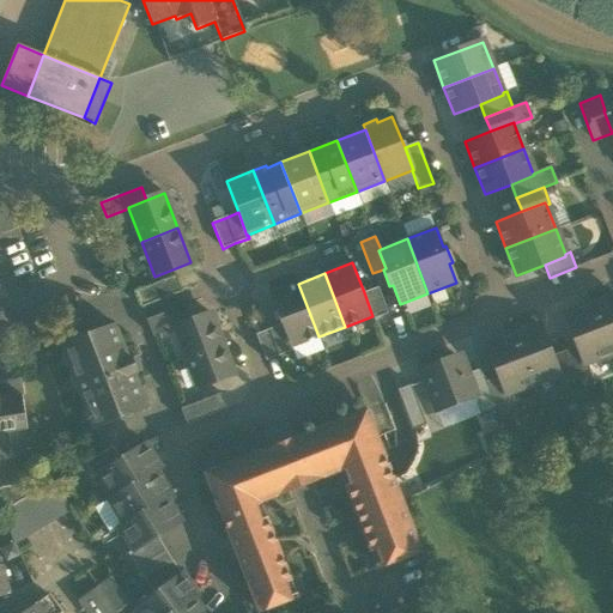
[(135,292),(141,307),(182,291),(176,277),(135,292)]
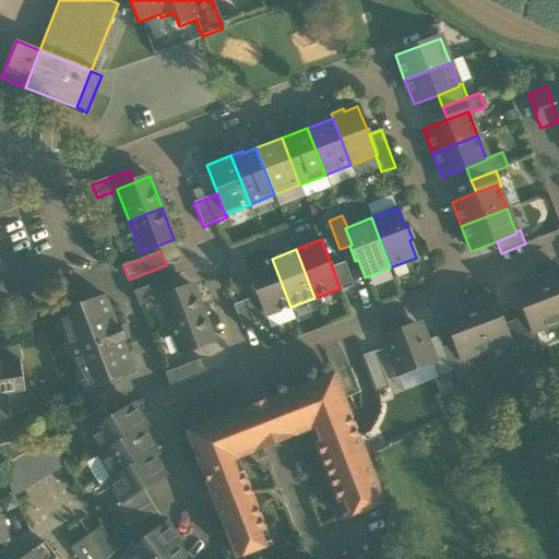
[(265,317),(290,307),(272,259),(246,269),(257,296),(265,317)]
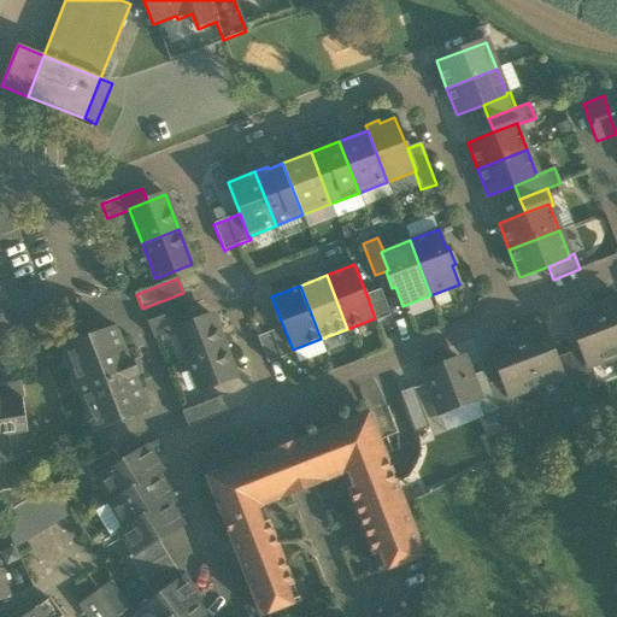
[(375,318),(376,322),(391,316),(380,289),(366,294),(375,318)]
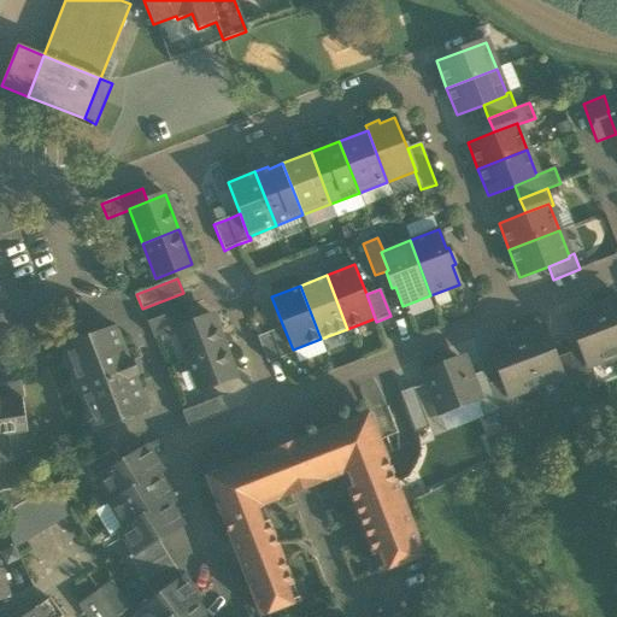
[(616,298),(595,307),(615,357),(616,356),(616,298)]
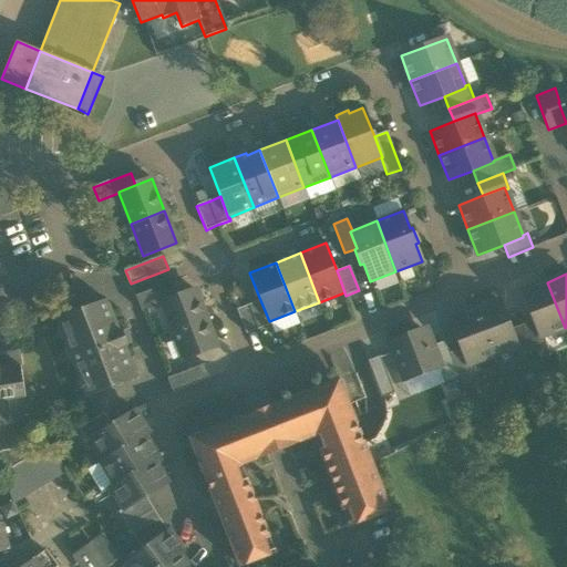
[(135,297),(142,312),(162,305),(162,303),(178,297),(173,282),(135,297)]
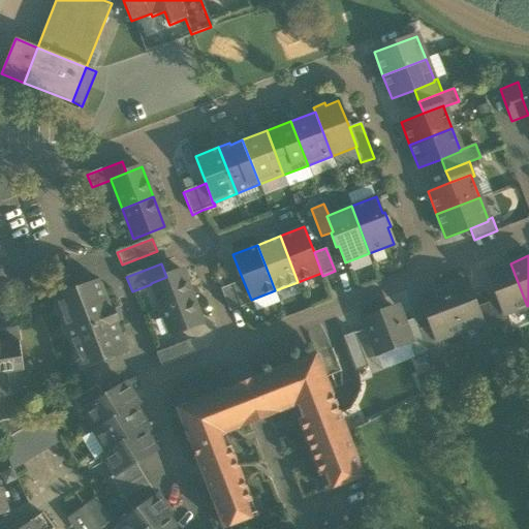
[(506,313),(527,306),(510,263),(488,272),(498,299),(504,314),(506,313)]
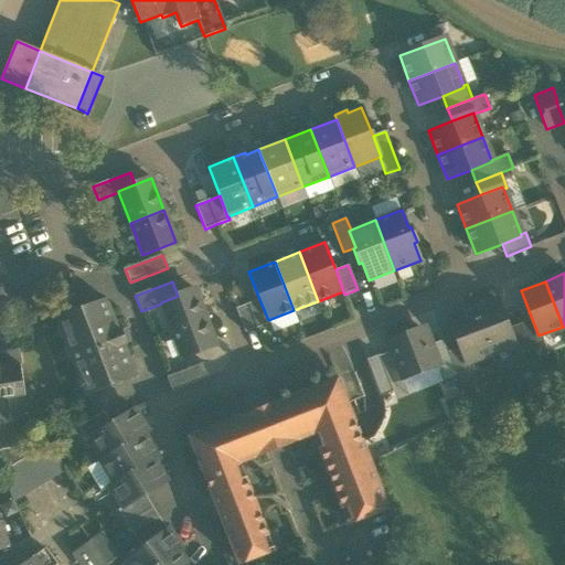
[(161,304),(172,330),(205,318),(194,289),(178,296),(161,302),(161,304)]
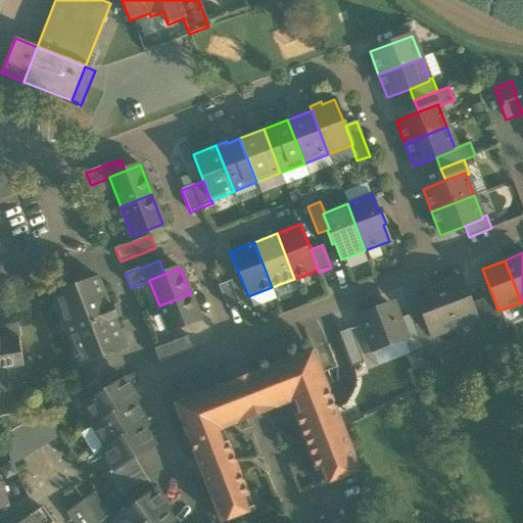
[(240,277),(229,282),(237,303),(249,299),(248,296),(240,277)]
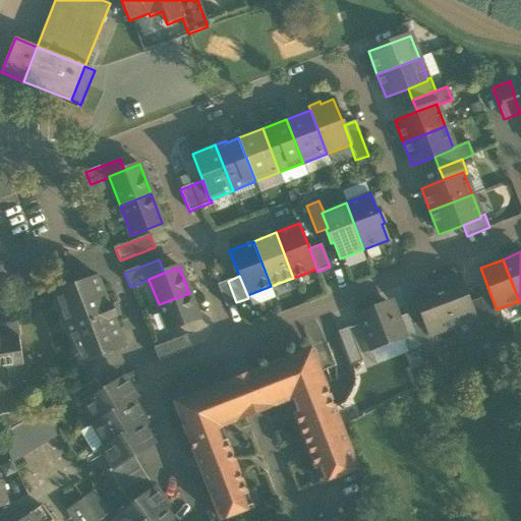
[(52,294),(79,364),(125,347),(114,317),(120,315),(115,303),(109,305),(98,277),(52,294)]
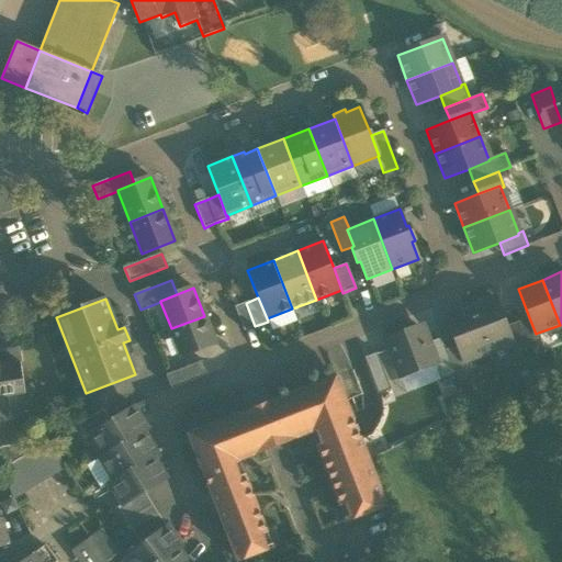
[(494,299),(471,307),(487,352),(509,345),(512,344),(505,327),(494,299)]
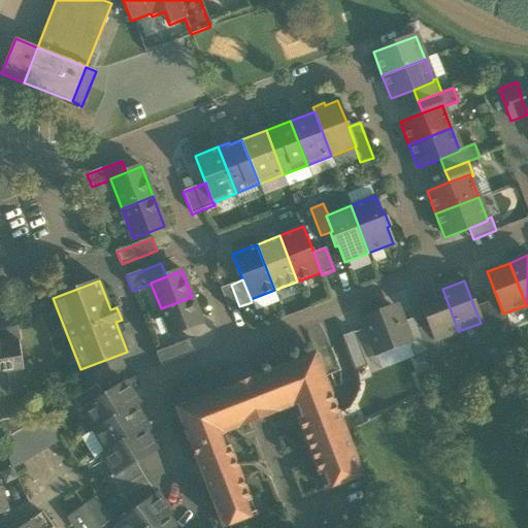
[(229,310),(239,306),(231,285),(231,284),(221,289),(229,310)]
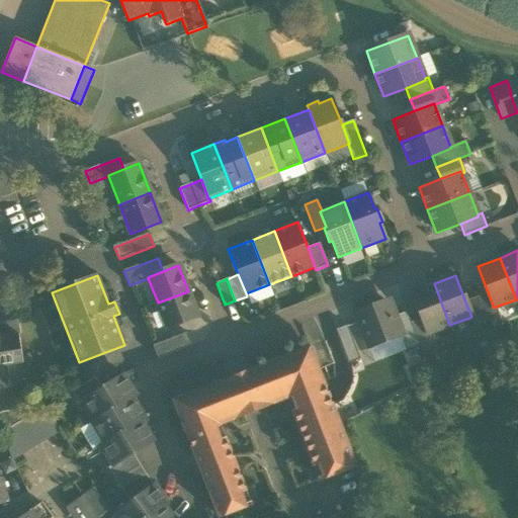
[(430,332),(449,325),(434,283),(412,291),(422,318),(428,333),(430,332)]
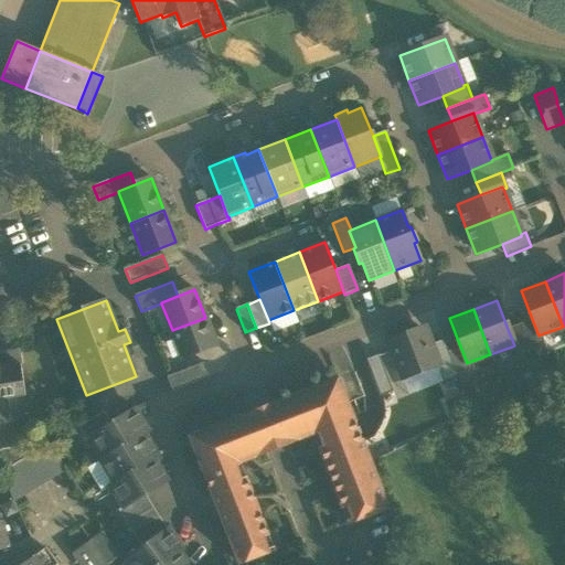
[(215,345),(205,318),(172,330),(183,359),(215,345)]
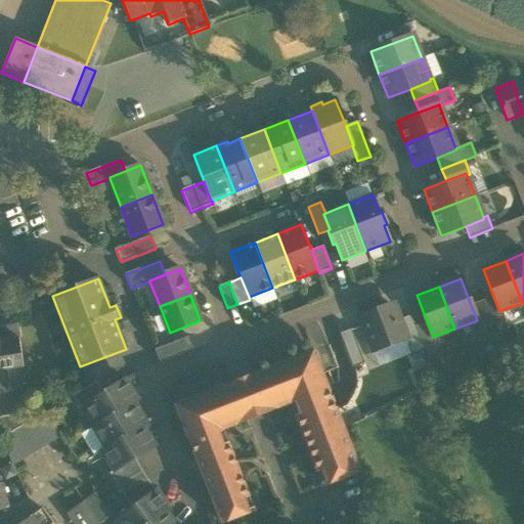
[(493,296),(482,301),(491,323),(505,318),(501,310),(499,311),(493,296)]
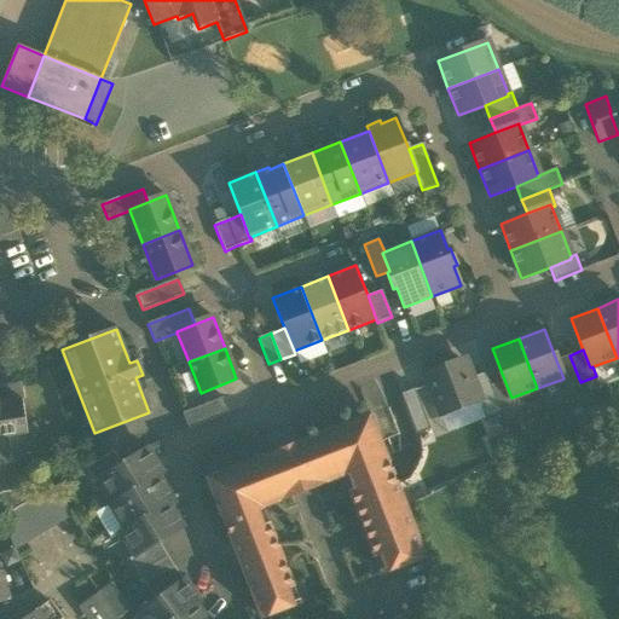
[(565,388),(580,382),(570,356),(556,360),(563,379),(561,380),(565,388)]
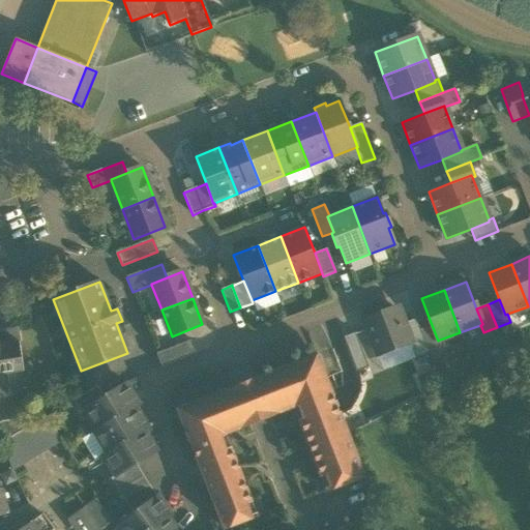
[(363,321),(377,355),(410,343),(412,342),(405,323),(401,313),(393,310),(363,321)]
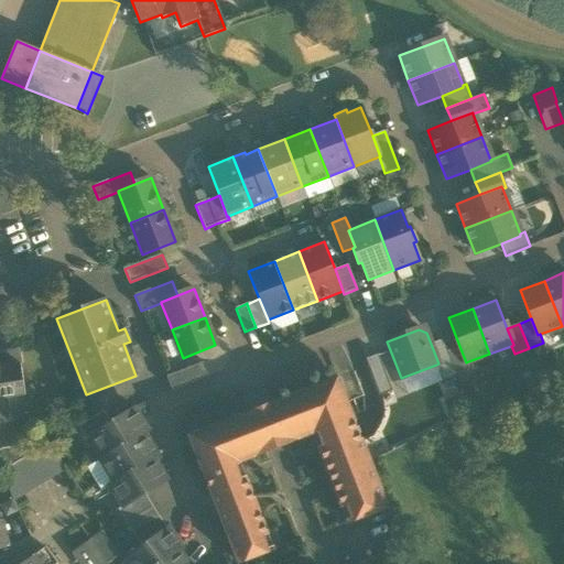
[(443,382),(457,377),(447,350),(443,339),(431,344),(438,364),(436,365),(443,382)]
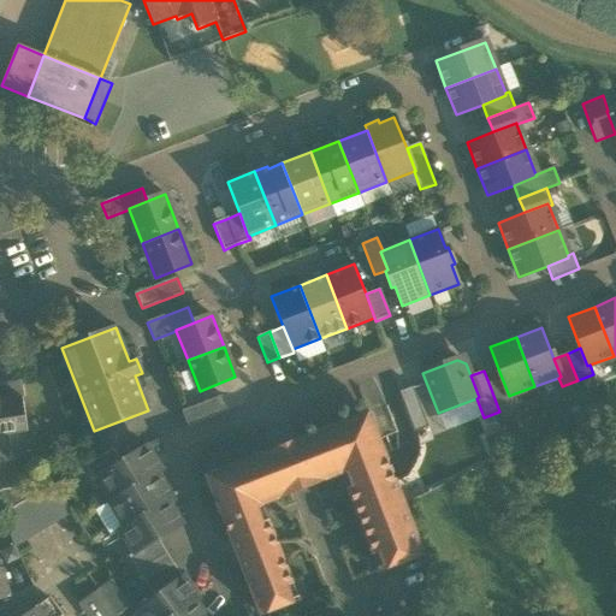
[(502,378),(489,383),(499,412),(515,406),(511,395),(509,396),(502,378)]
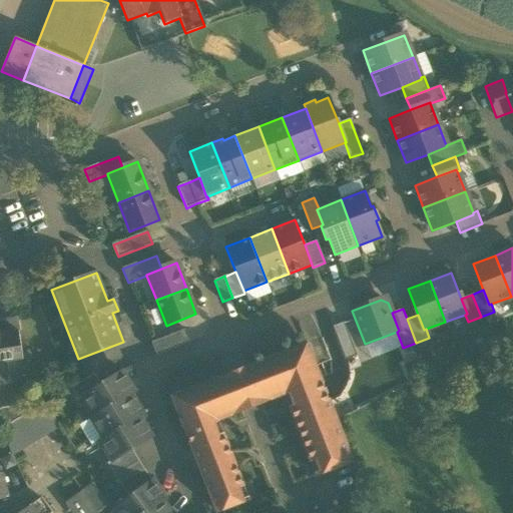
[(24,365),(23,359),(17,320),(0,322),(0,384),(9,383),(31,369),(31,364),(24,365)]
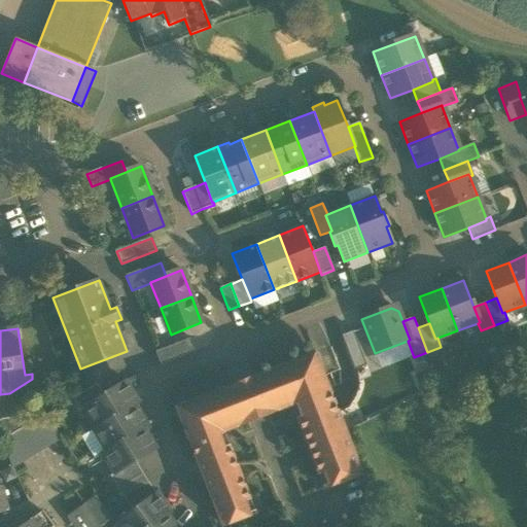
[(343,338),(354,367),(365,363),(354,334),(343,338)]
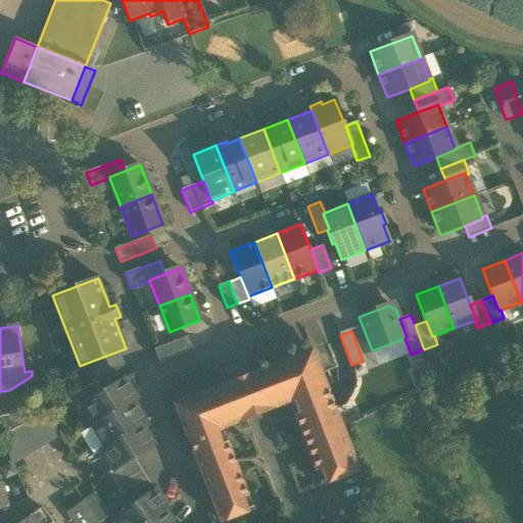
[(154,348),(159,361),(193,347),(188,335),(154,348)]
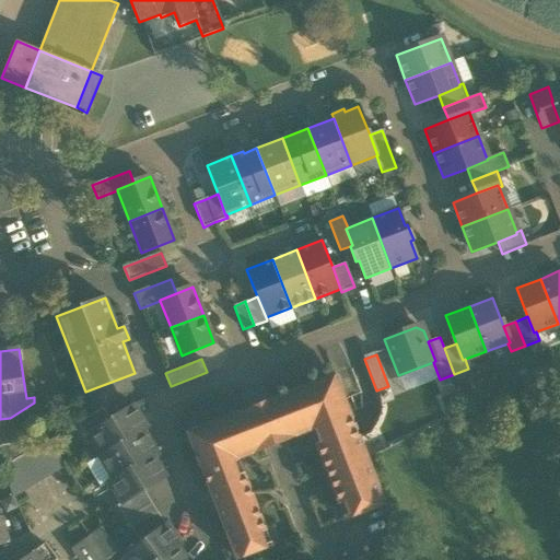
[(255,454),(266,450),(283,442),(294,438),(310,431),(310,430),(350,415),(335,375),(279,397),(279,396),(267,401),(251,408),(238,412),(238,413),(188,433),(194,447),(203,473),(237,459),(255,453),(255,454)]
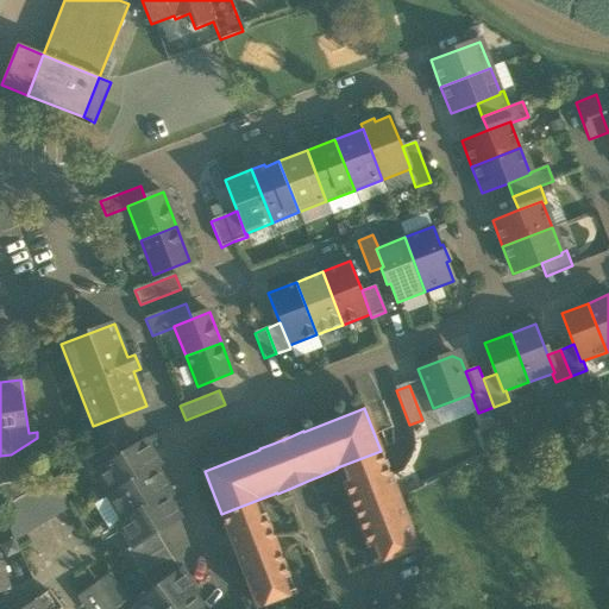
[(99,471),(113,494),(155,468),(159,465),(144,440),(119,456),(98,469),(99,471)]
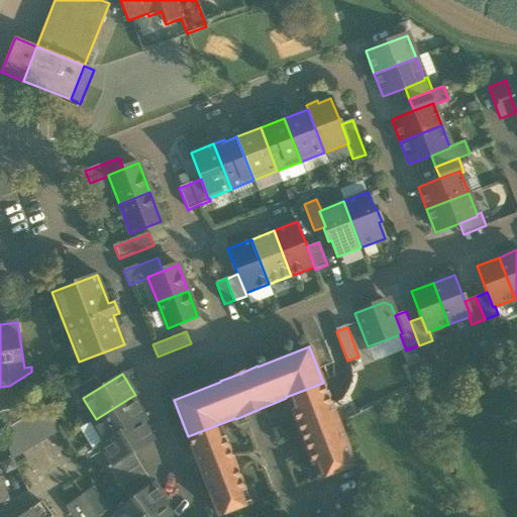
[(71,392),(78,403),(84,400),(83,398),(101,387),(95,377),(71,392)]
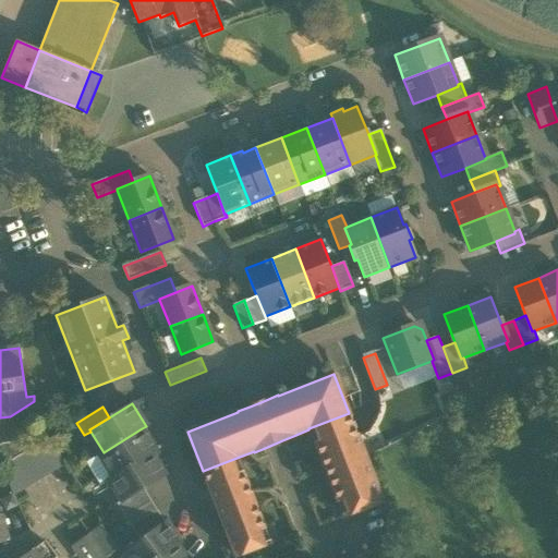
[(358,437),(349,413),(308,428),(308,429),(343,517),(383,501),(358,437)]
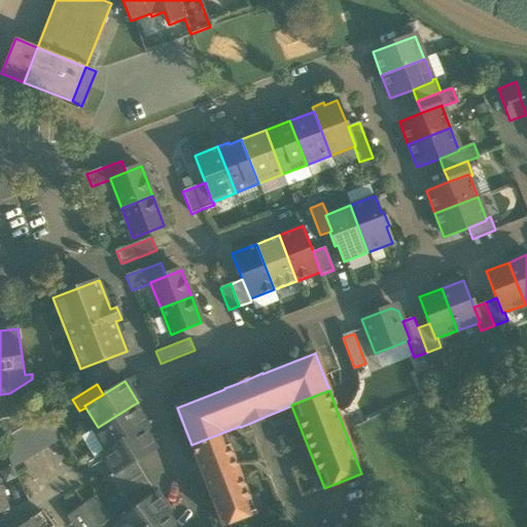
[(147,426),(134,405),(98,427),(94,429),(106,451),(143,428),(147,426)]
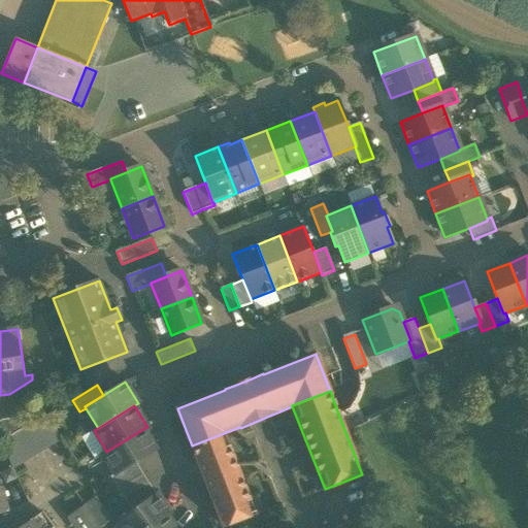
[(0,441),(1,442),(12,436),(32,424),(25,411),(12,419),(2,421),(0,421),(0,441)]
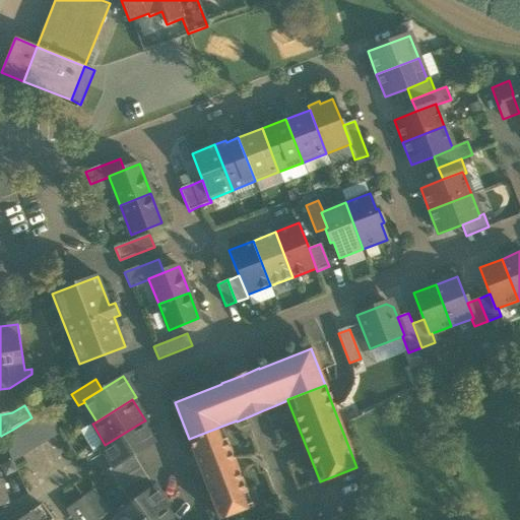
[(41,411),(31,417),(12,430),(25,451),(58,432),(45,410),(45,409),(41,411)]
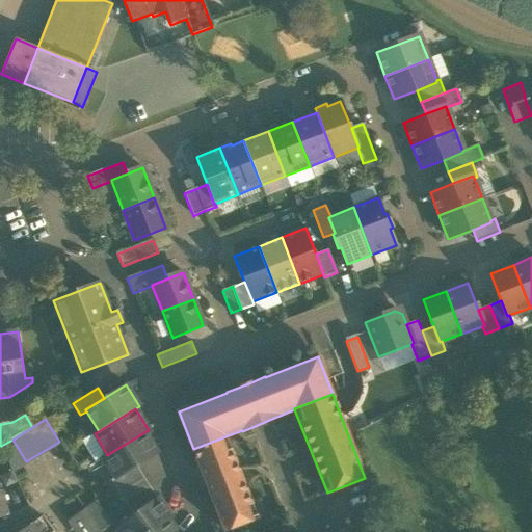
[(157,453),(144,432),(107,455),(103,457),(115,477),(116,478),(136,467),(157,453)]
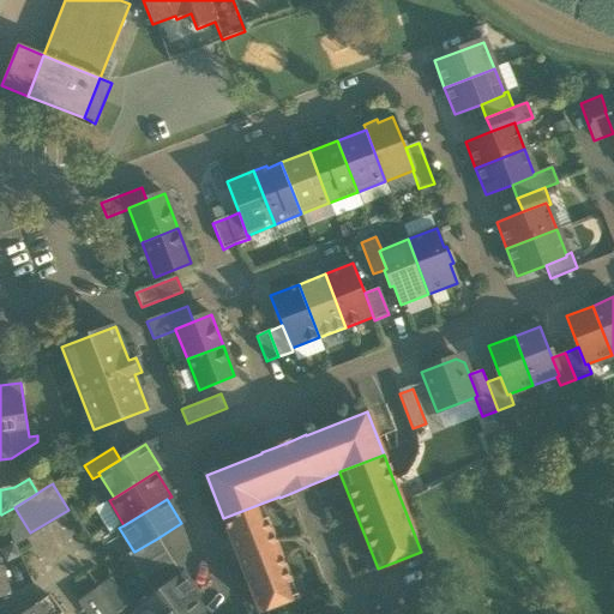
[(298,597),(260,504),(223,518),(227,529),(259,613),(280,605),(298,597)]
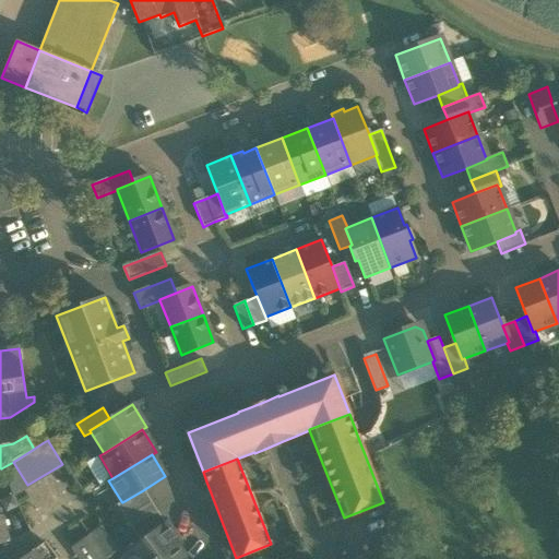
[(12,494),(27,485),(13,462),(1,468),(12,494)]
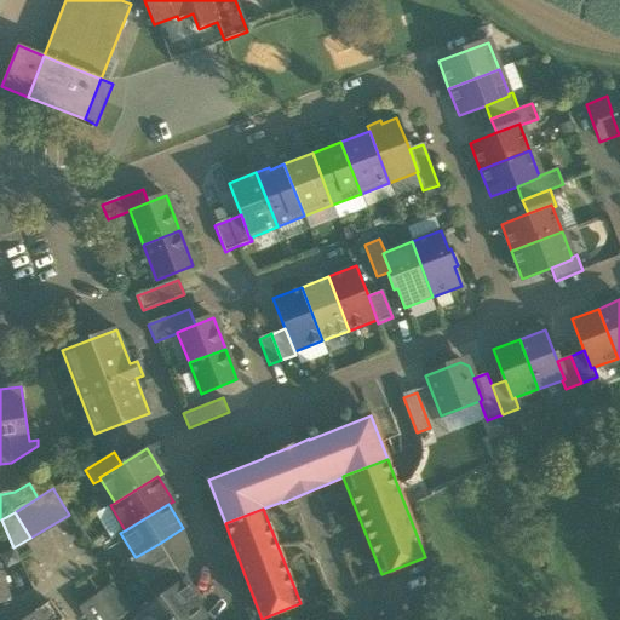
[(130,560),(138,573),(166,556),(159,544),(136,557),(135,556),(130,560)]
